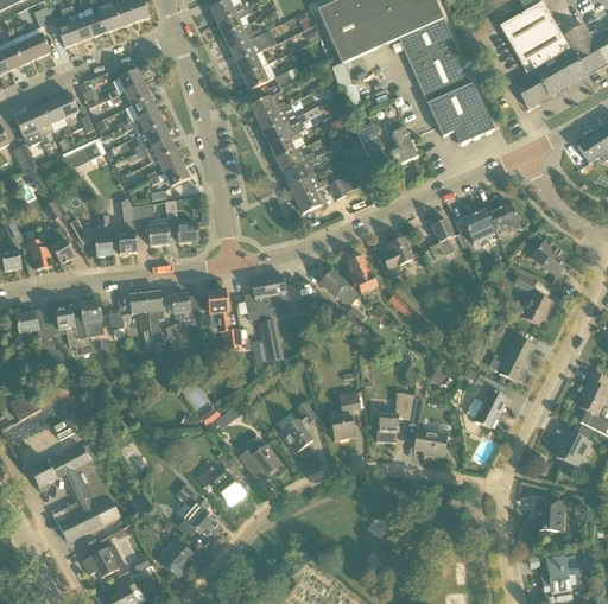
[(90,0),(93,6),(92,7),(94,14),(87,17),(93,36),(107,31),(100,12),(97,5),(96,0),(90,0)]
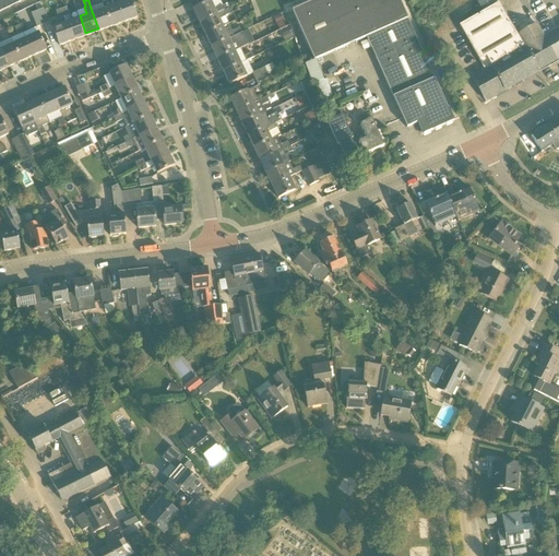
[(111,24),(123,20),(117,0),(105,0),(102,1),(104,7),(105,7),(111,24)]
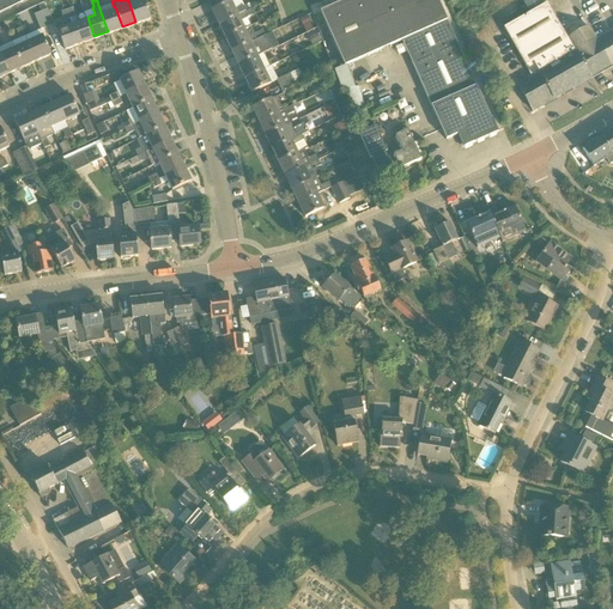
[(128,0),(135,22),(151,16),(145,0),(128,0)]
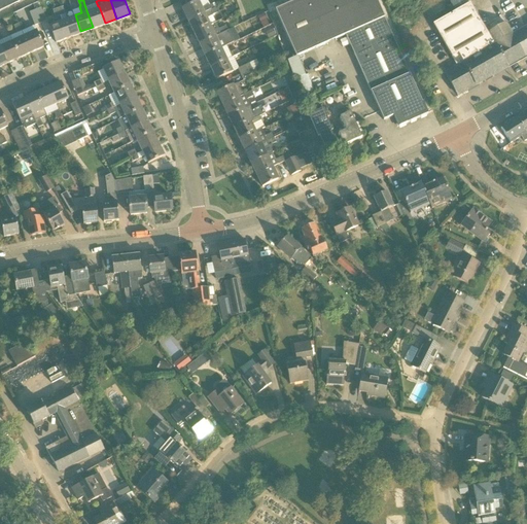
[(208,2),(202,6),(199,0),(185,0),(187,4),(182,6),(188,19),(211,7),(208,2)]
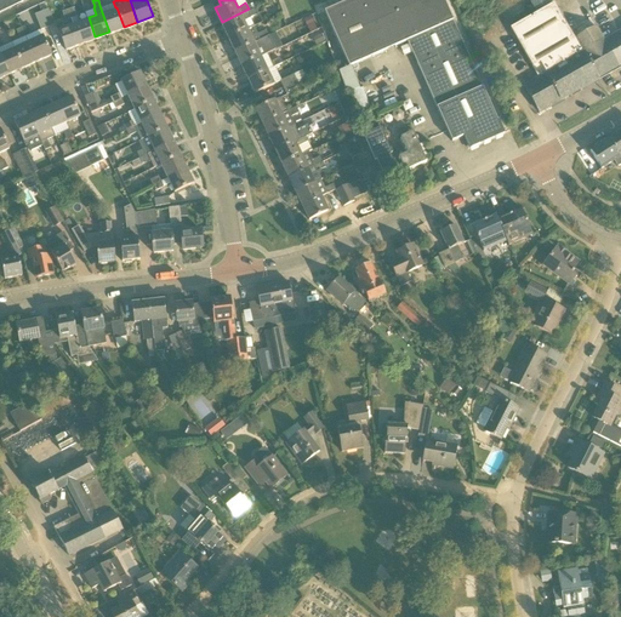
[(343,0),(325,9),(349,64),(408,39),(453,138),(463,133),(469,147),(505,131),(499,116),(497,118),(444,0),(343,0)]
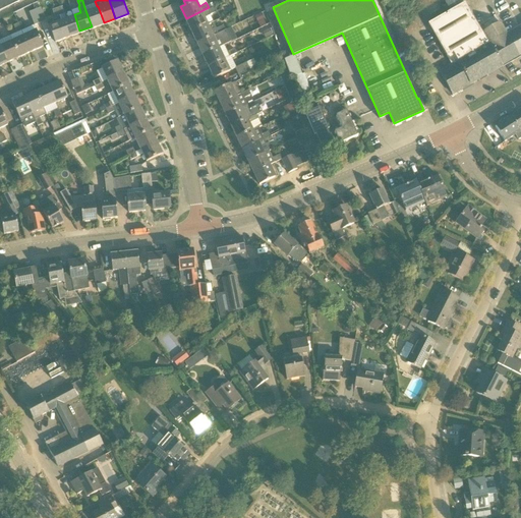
[(502,64),(482,31),(465,0),(428,21),(452,63),(440,69),(453,92),(502,64)]
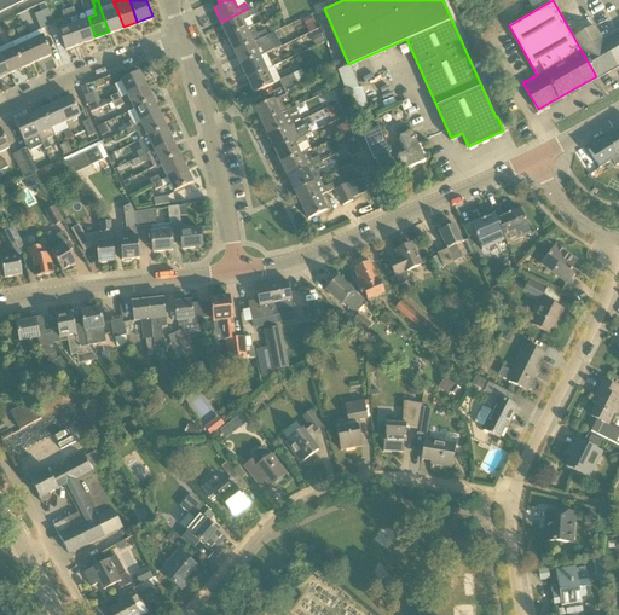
[(42,9),(48,23),(56,21),(50,6),(42,9)]
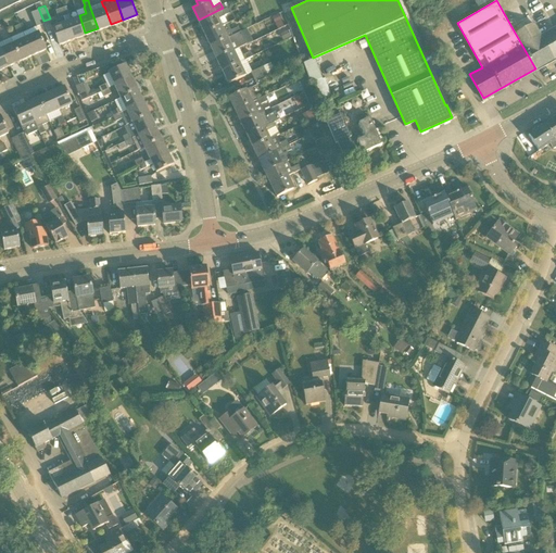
[(222,24),(218,17),(224,14),(224,13),(230,10),(228,5),(223,8),(199,20),(204,32),(222,24)]
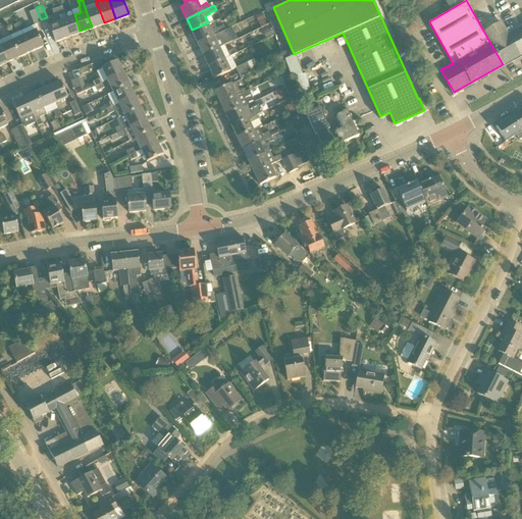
[(90,9),(86,10),(92,27),(104,22),(98,6),(97,6),(90,9)]
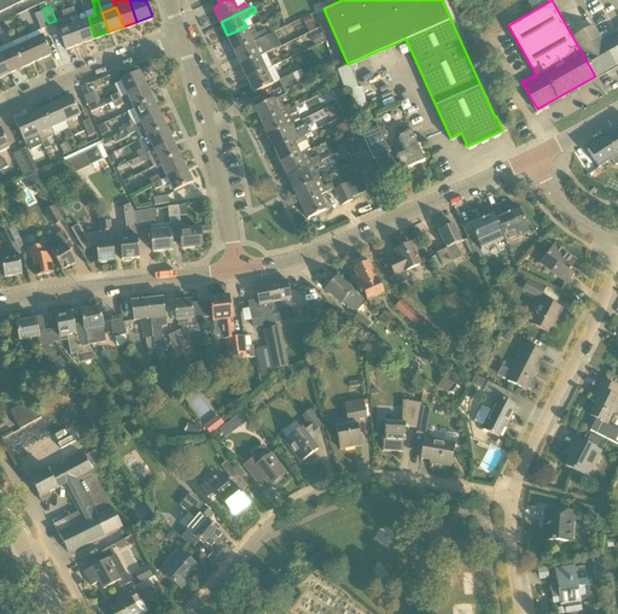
[(41,27),(48,23),(42,9),(35,12),(41,27)]
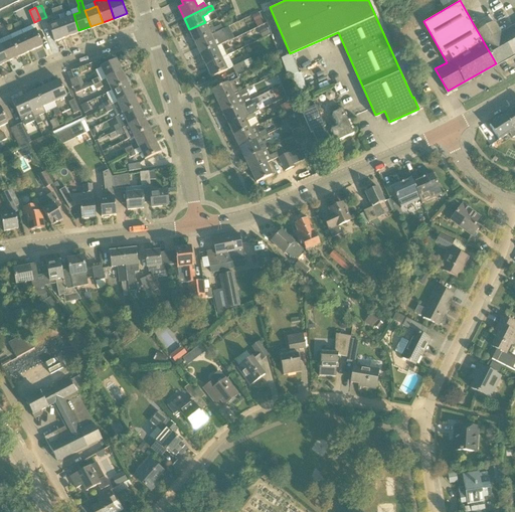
[(254,19),(261,16),(258,11),(252,14),(254,19)]
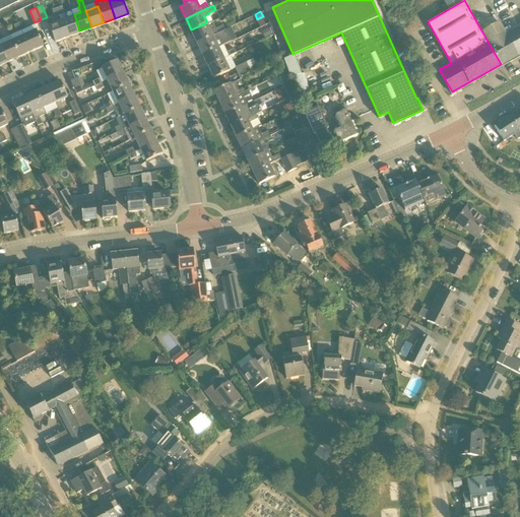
[(19,20),(22,27),(26,25),(21,14),(17,15),(19,20)]
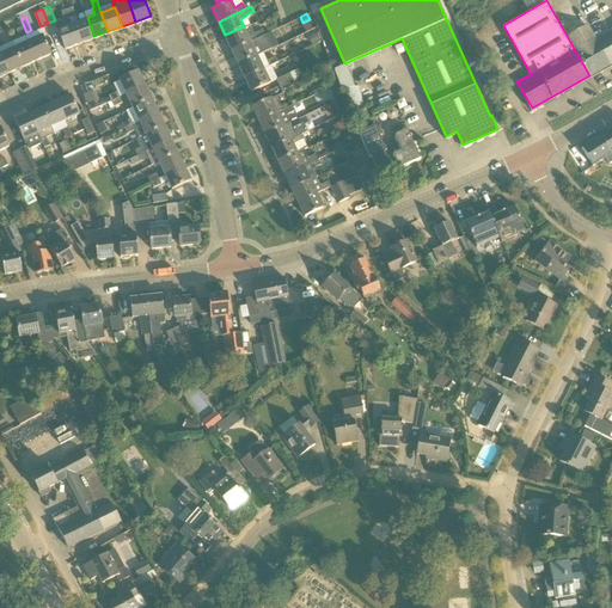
[(87,17),(72,23),(79,42),(93,36),(87,17)]
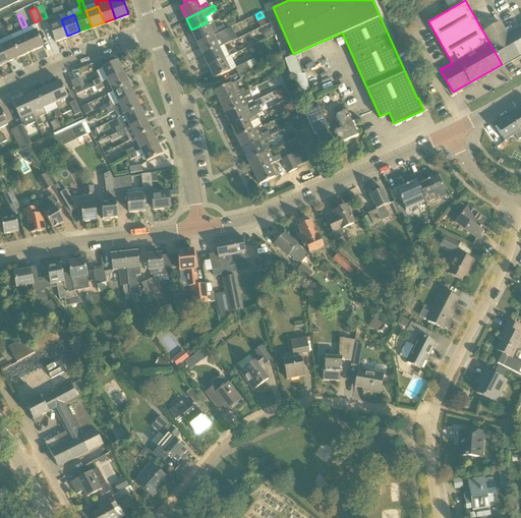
[(55,40),(67,36),(61,19),(49,23),(55,40)]
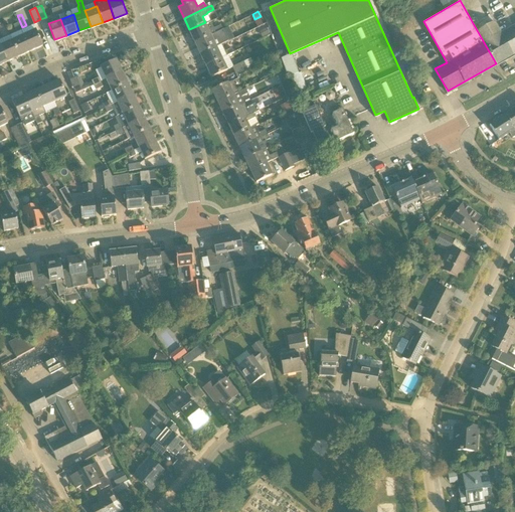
[(210,33),(208,29),(213,26),(210,19),(205,22),(189,29),(195,40),(210,33)]
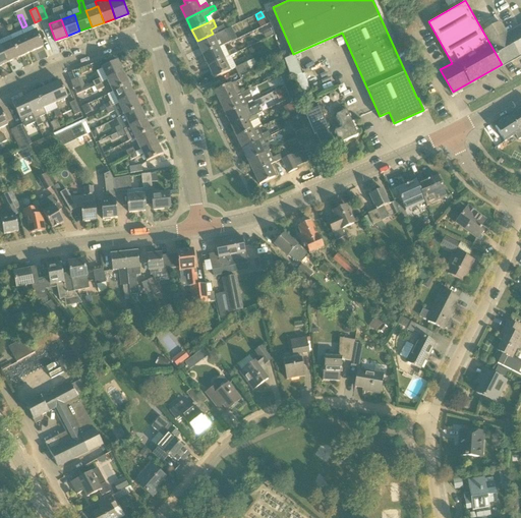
[(17,31),(22,27),(19,20),(14,23),(17,31)]
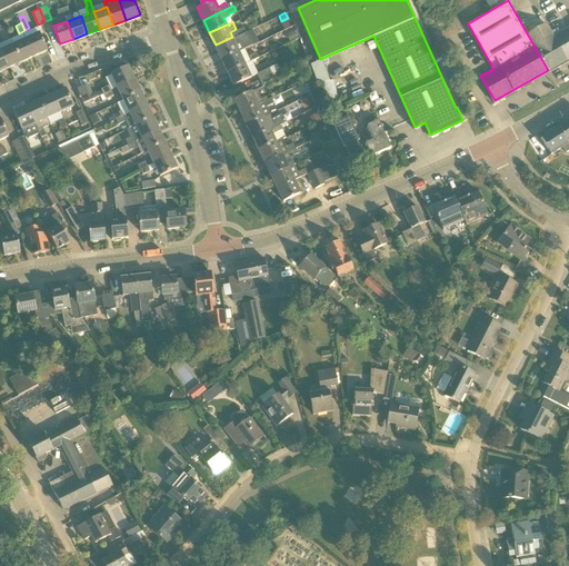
[(527,33),(548,70),(568,58),(568,26),(553,35),(547,22),(527,33)]
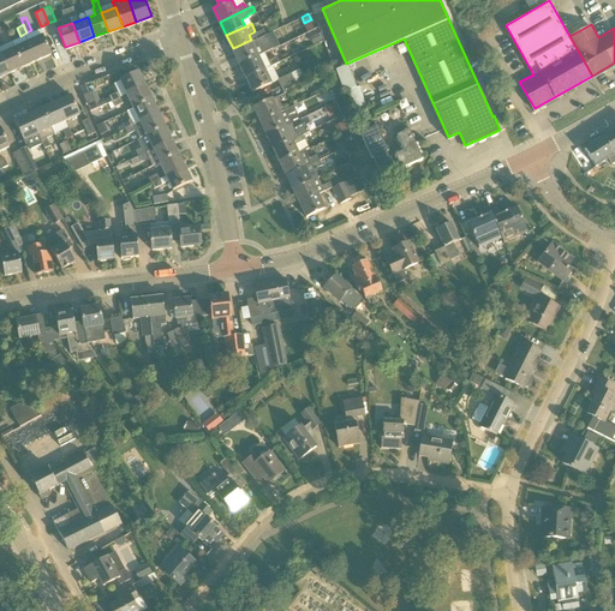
[(314,42),(322,37),(318,31),(310,35),(314,42)]
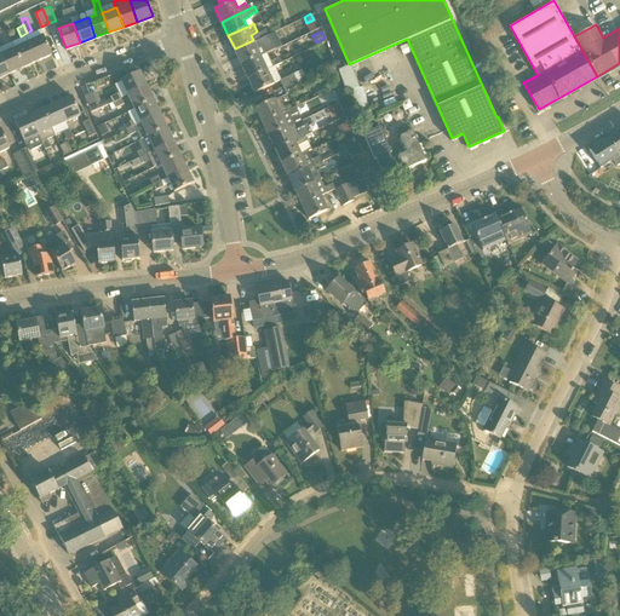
[(253,40),(235,49),(241,63),(259,53),(260,55),(267,51),(275,47),(268,33),(260,36),(253,40)]
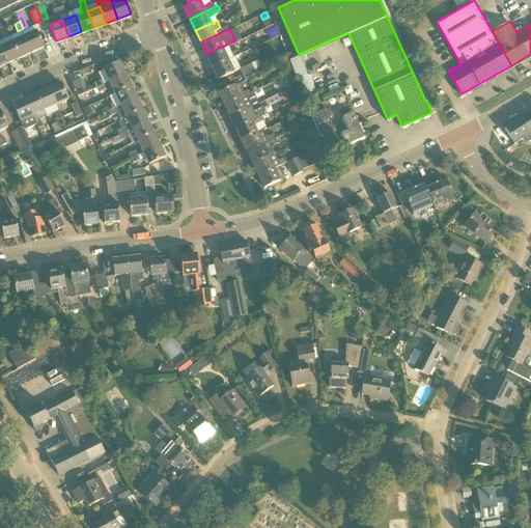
[(25,34),(32,50),(44,45),(36,29),(25,34)]
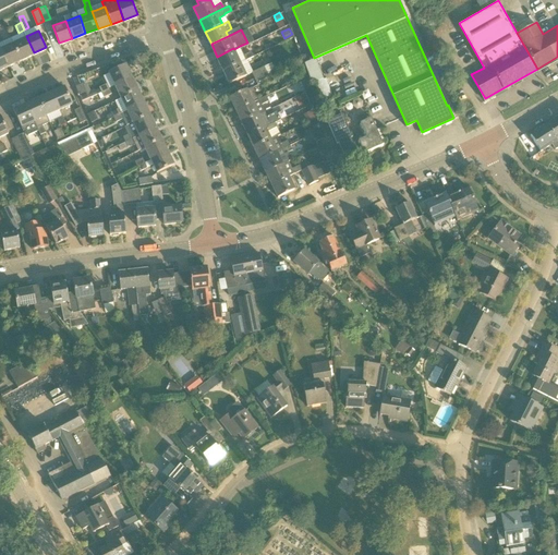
[(21,59),(34,52),(26,36),(13,41),(21,59)]
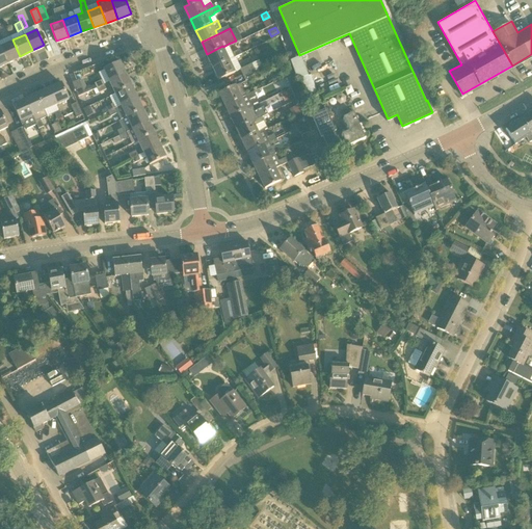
[(12,40),(1,45),(8,61),(20,56),(12,40)]
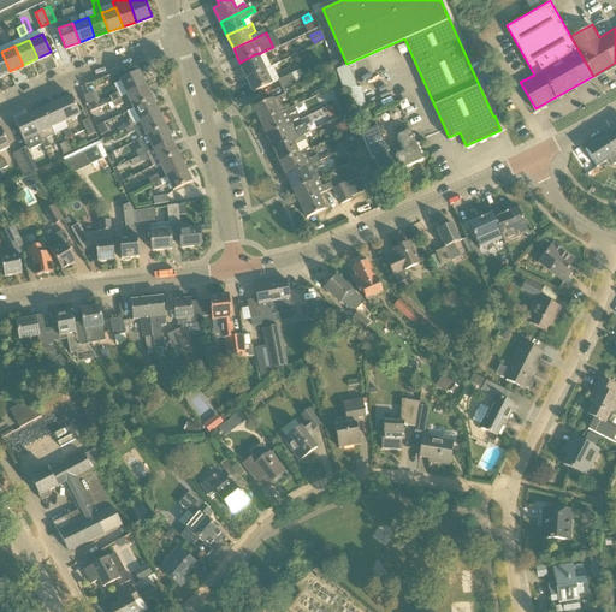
[(0,49),(0,75),(10,71),(1,52),(0,49)]
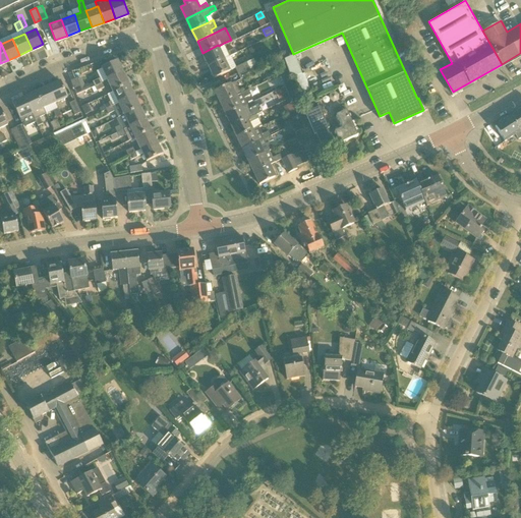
[(224,57),(236,51),(234,47),(227,50),(224,43),(219,46),(218,45),(203,53),(209,64),(224,57)]
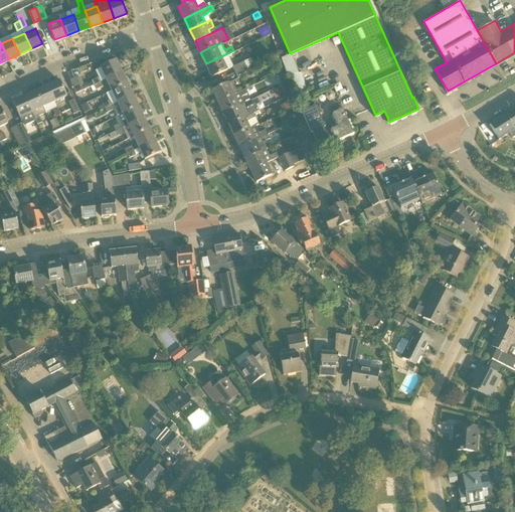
[(284,55),(296,91),(306,87),(294,52),(284,55)]
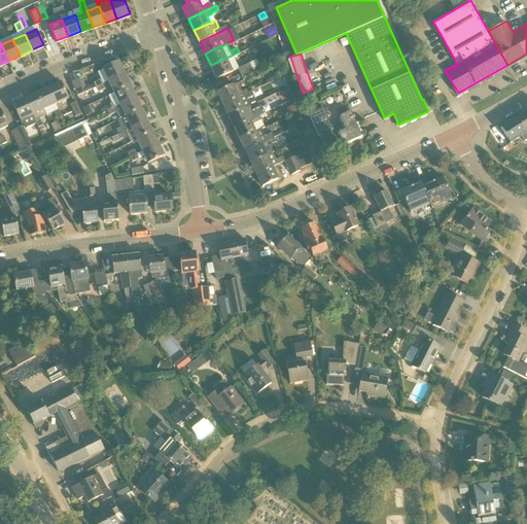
[(233,70),(226,58),(211,65),(216,77),(233,70)]
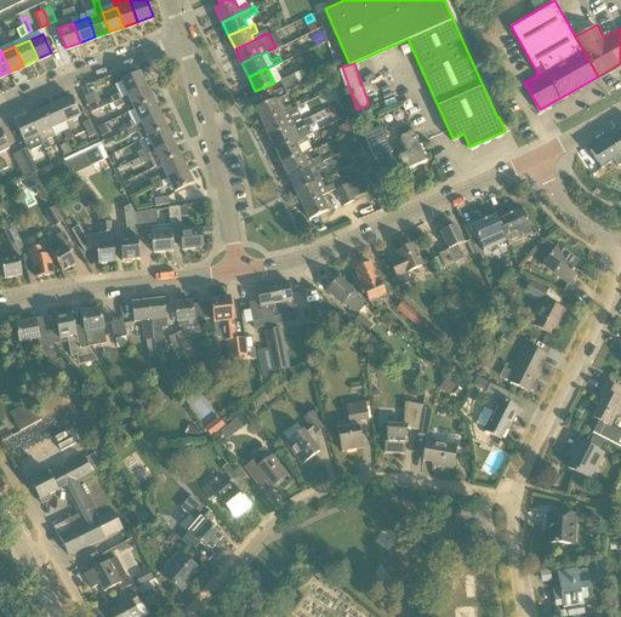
[(283,85),(303,75),(301,69),(295,72),(294,72),(280,79),(283,85)]
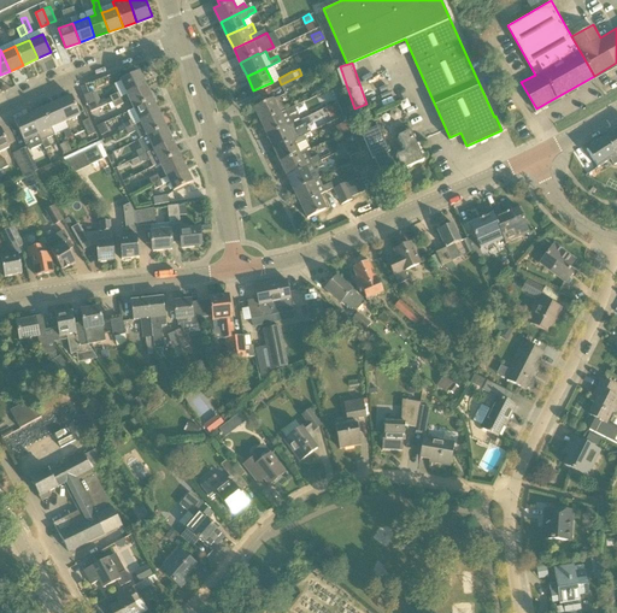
[(139,70),(121,78),(113,82),(118,90),(121,95),(127,93),(146,83),(139,70)]
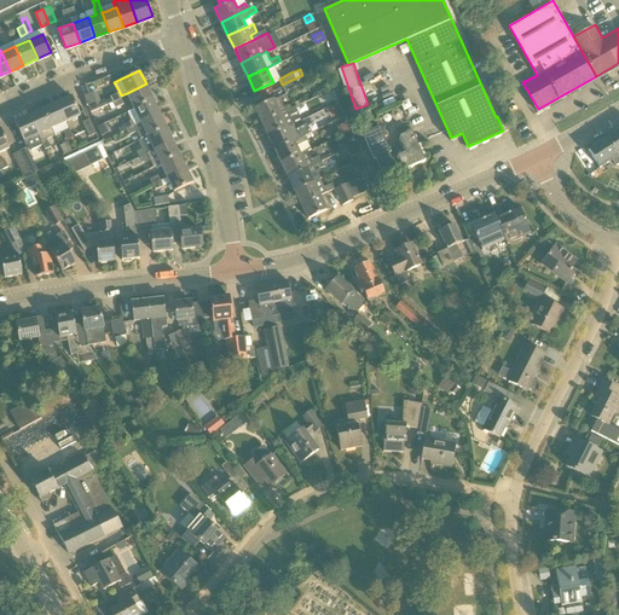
[(285,92),(304,82),(310,80),(307,74),(304,75),(302,75),(282,85),(285,92)]
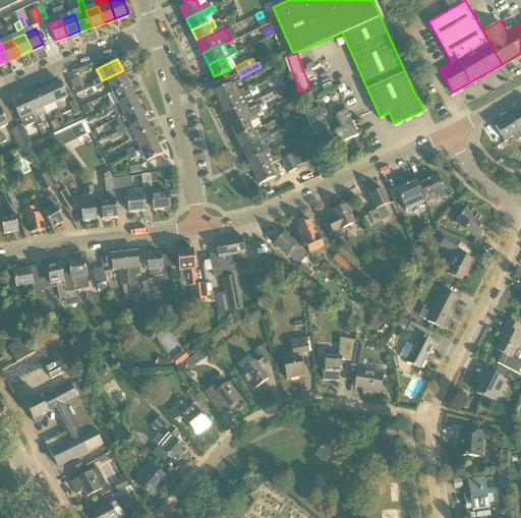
[(113,90),(128,81),(123,70),(107,78),(113,90)]
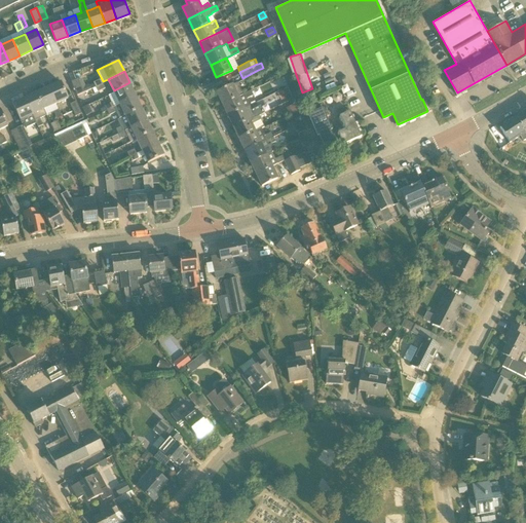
[(72,81),(77,94),(83,90),(91,86),(89,82),(88,82),(87,81),(85,75),(78,78),(72,81)]
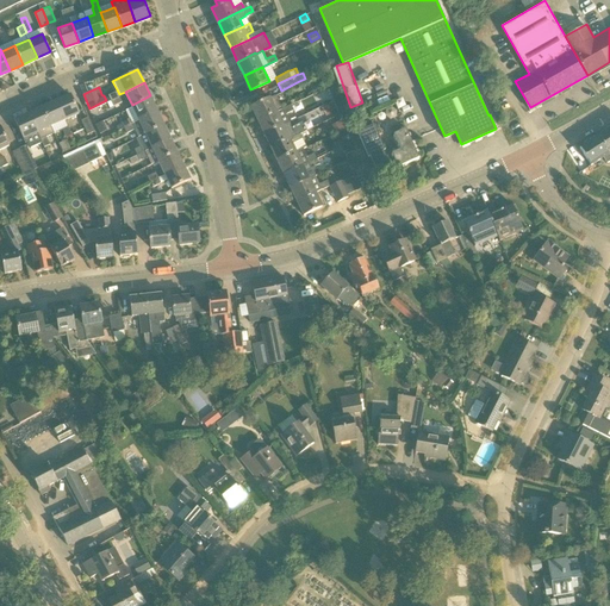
[(56,99),(64,118),(79,112),(70,93),(56,99)]
